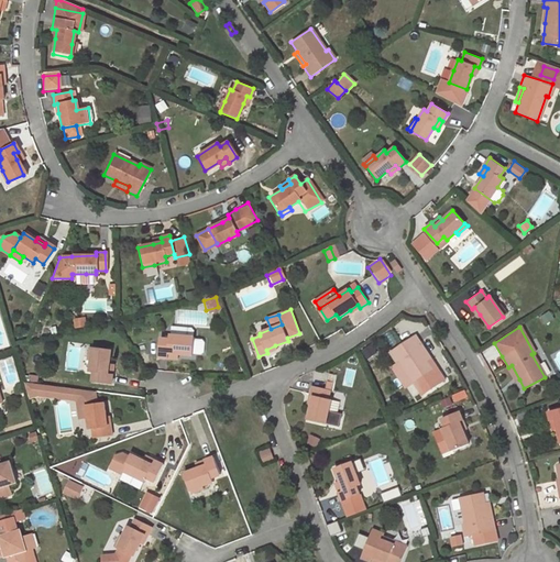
[(171,339),(162,339),(160,356),(169,357),(171,353),(179,353),(194,354),(195,353),(202,354),(205,352),(206,342),(204,339),(196,339),(196,337),(184,335),(171,334),(171,339)]
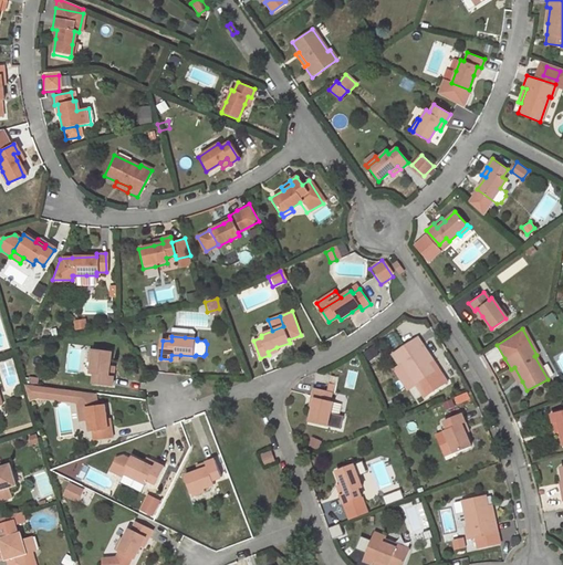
[(421,349),(425,347),(417,336),(392,353),(399,364),(394,367),(408,390),(436,372),(429,363),(421,349)]
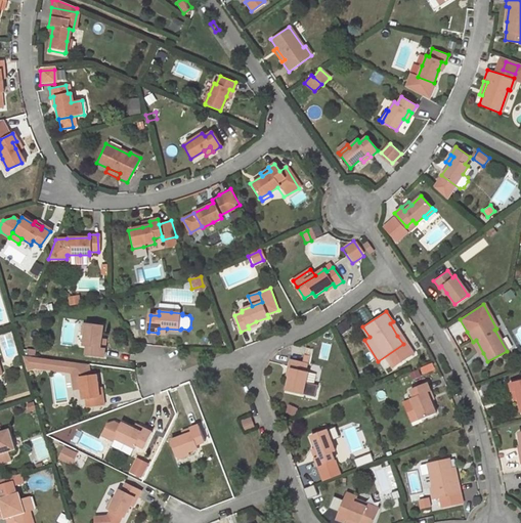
[(345,320),(337,325),(342,333),(349,327),(345,320)]
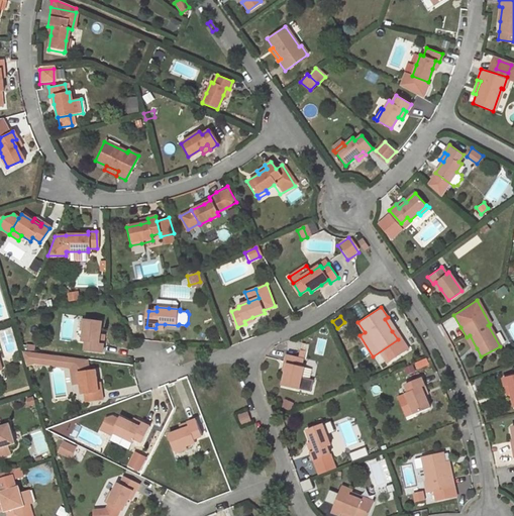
[(388,317),(385,319),(392,331),(395,329),(388,317)]
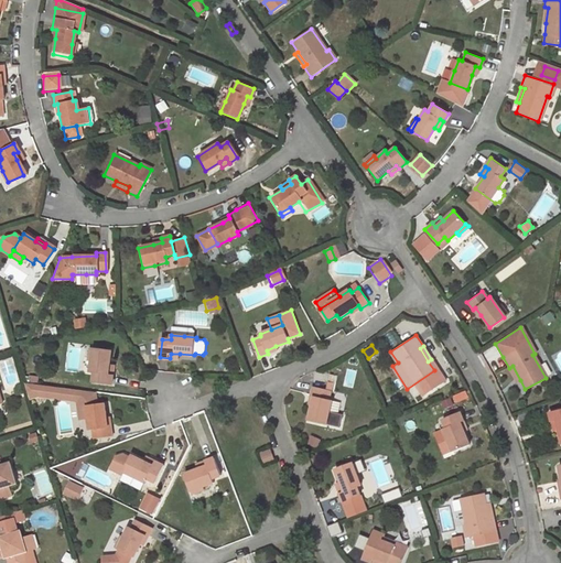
[(111,349),(94,347),(93,359),(90,372),(95,372),(94,381),(112,385),(114,375),(108,374),(110,365),(111,349)]
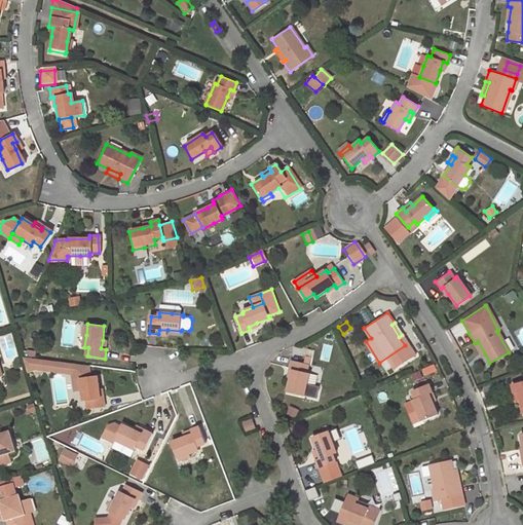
[(478,341),(475,343),(482,355),(485,354),(478,341)]
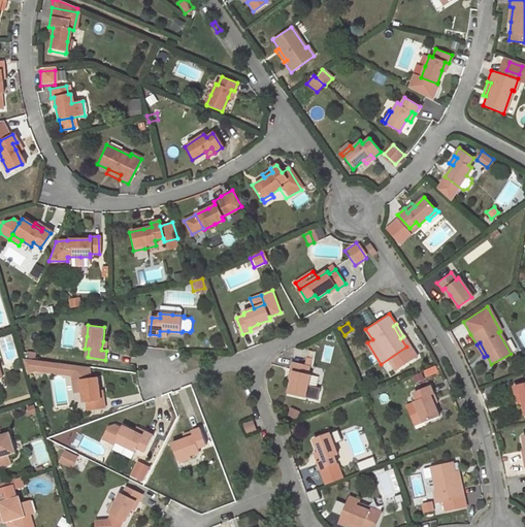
[(36,370),(37,360),(22,358),(25,368),(36,370)]
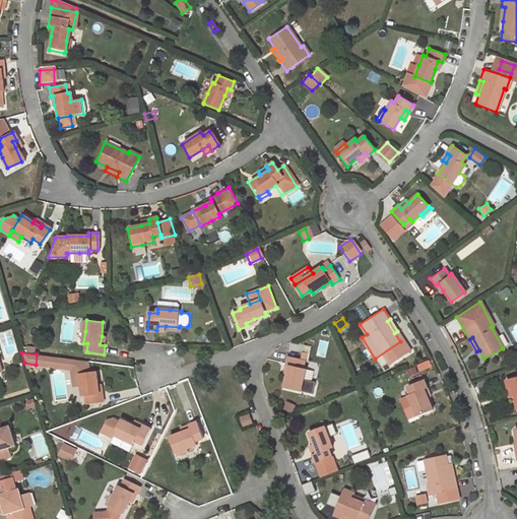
[(37,354),(36,365),(69,369),(68,359),(37,354)]
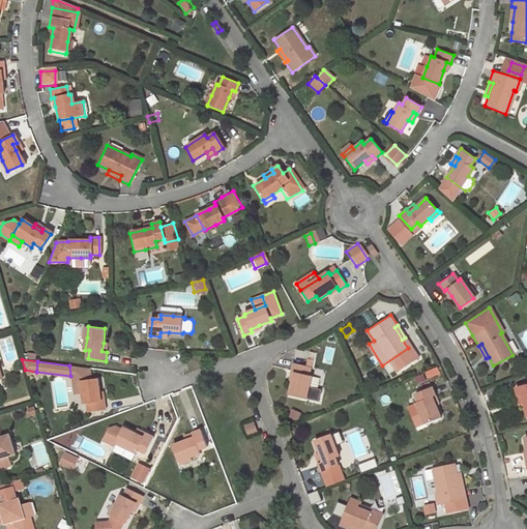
[(310,366),(293,362),(291,372),(294,372),(292,381),(289,394),(305,398),(308,387),(311,375),(308,375),(310,366)]
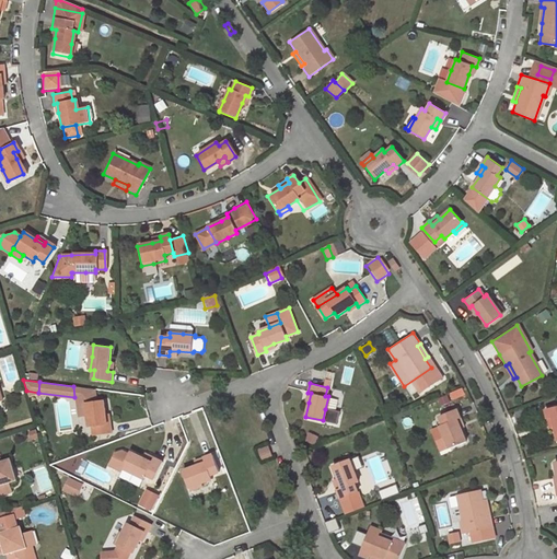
[(410,383),(403,387),(409,400),(417,397),(410,383)]
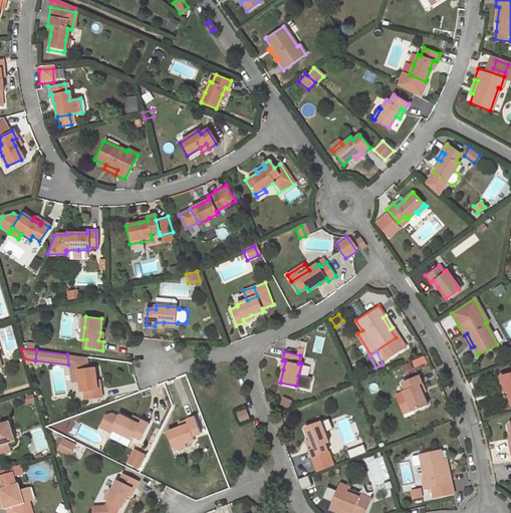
[(86,367),(85,356),(67,354),(68,364),(69,371),(77,370),(78,380),(80,392),(82,392),(84,400),(100,398),(99,389),(96,389),(93,366),(86,367)]
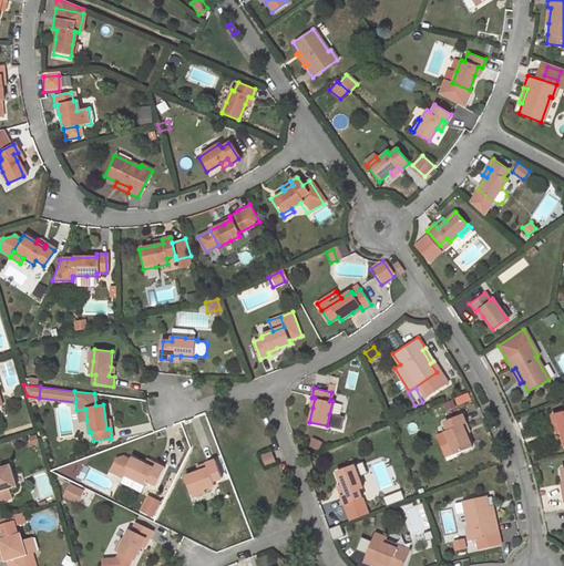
[(85,409),(77,410),(79,421),(86,420),(85,409)]
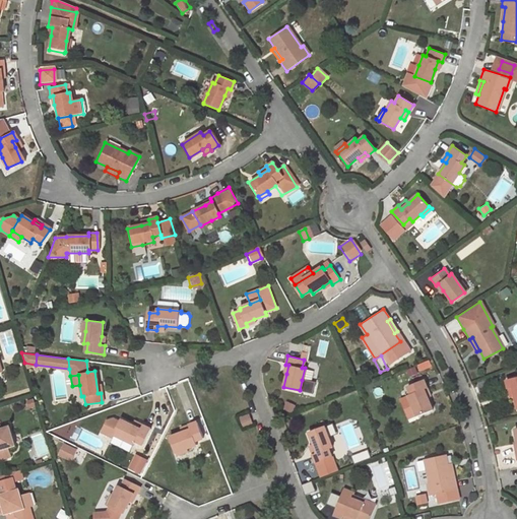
[(516,376),(505,380),(507,388),(512,387),(514,396),(516,409),(516,408),(516,376)]
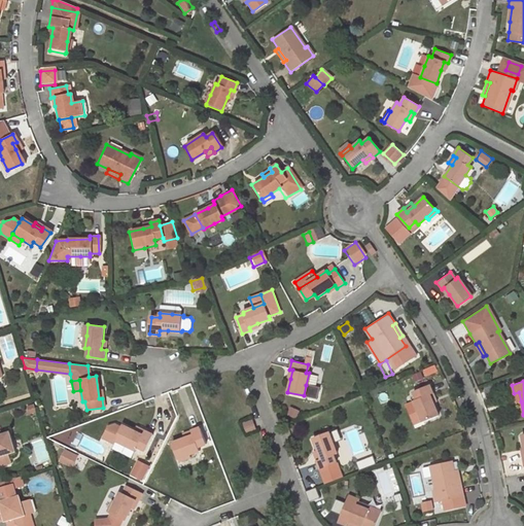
[(428,384),(413,391),(416,398),(414,399),(418,411),(422,421),(438,415),(432,402),(429,394),(432,393),(428,384)]
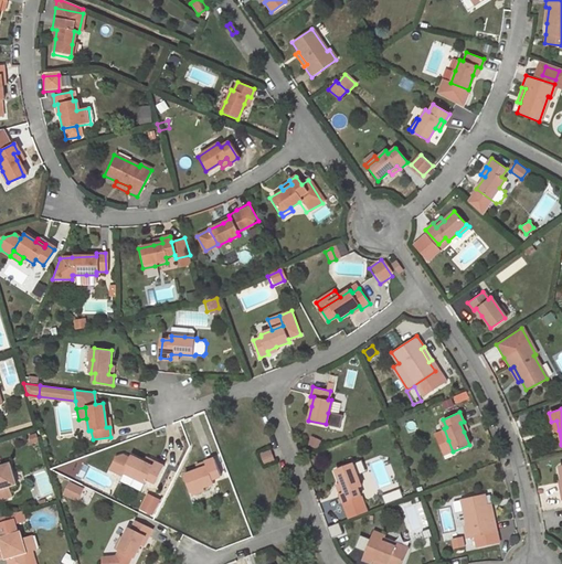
[(145,461),(131,456),(130,458),(124,455),(116,457),(110,469),(123,476),(124,471),(135,477),(146,482),(148,479),(156,482),(165,466),(156,461),(154,466),(145,461)]
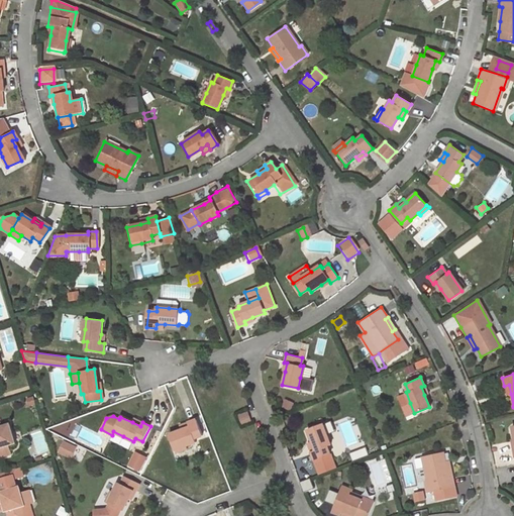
[(196,418),(188,421),(190,426),(182,429),(169,434),(175,449),(185,445),(196,441),(195,437),(203,434),(196,418)]
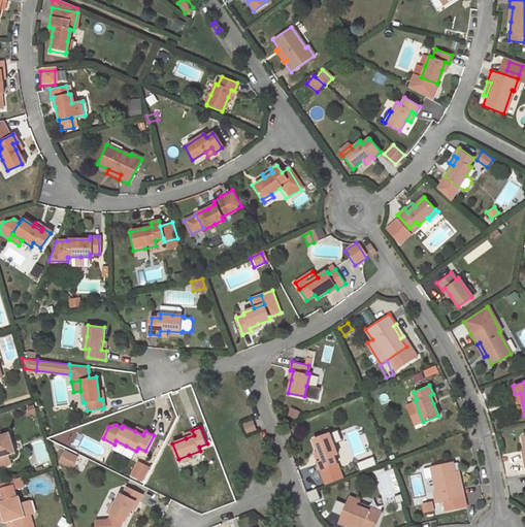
[(328,432),(313,438),(318,451),(321,459),(317,461),(320,469),(336,463),(333,455),(336,454),(332,442),(328,432)]
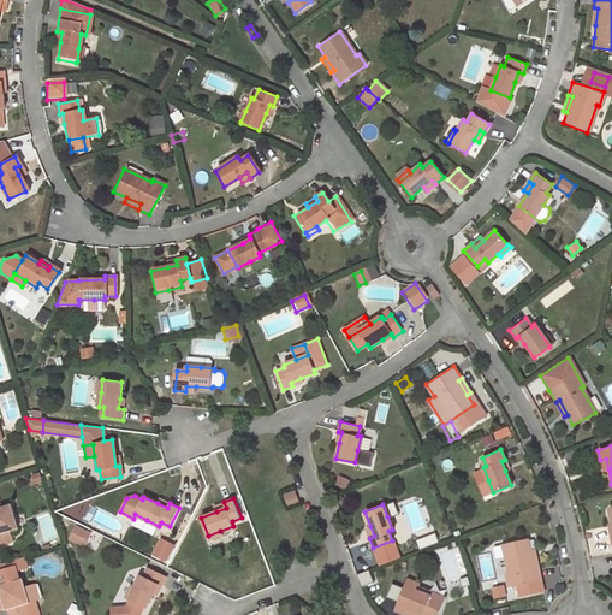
[(0,538),(10,536),(9,531),(16,528),(9,506),(0,508),(0,538)]
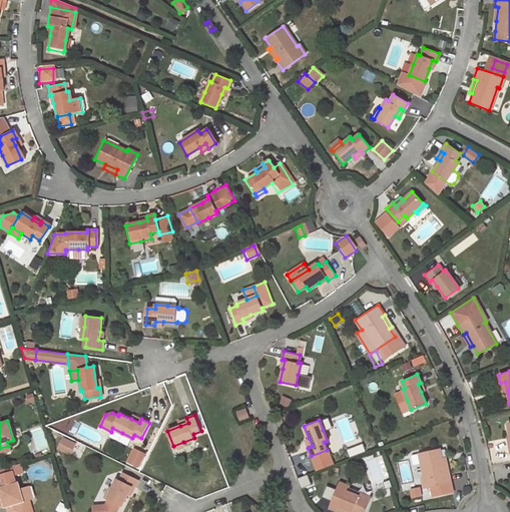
[(72,443),(62,438),(57,448),(67,453),(72,443)]
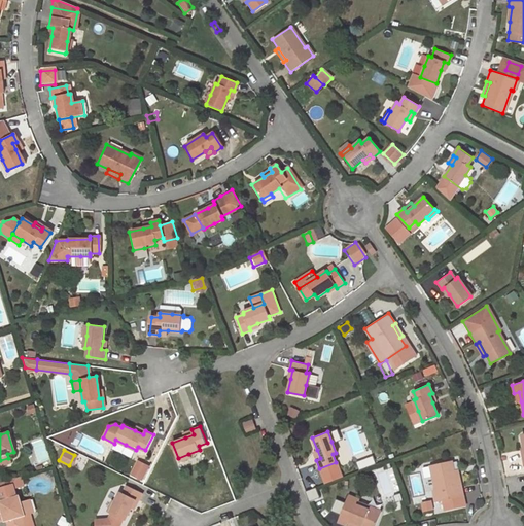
[(451,460),(429,465),(434,489),(432,489),(434,501),(440,500),(453,497),(462,495),(460,484),(456,484),(453,470),(451,460)]
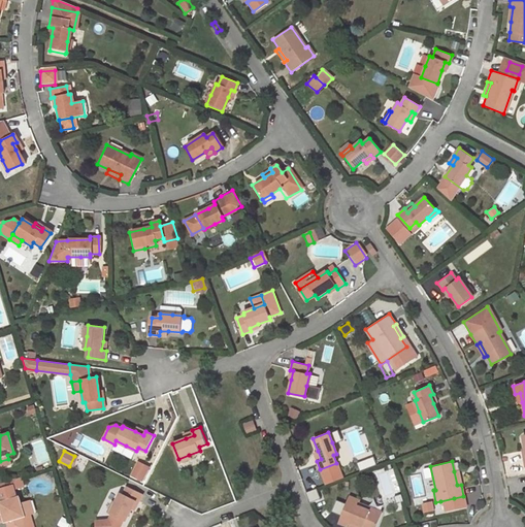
[(139,466),(135,474),(142,479),(146,469),(139,466)]
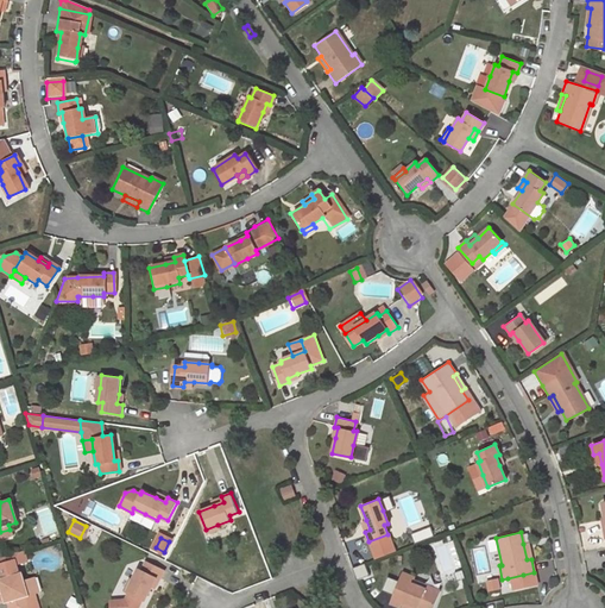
[(0,563),(13,561),(14,564),(26,561),(23,551),(0,557),(0,563)]
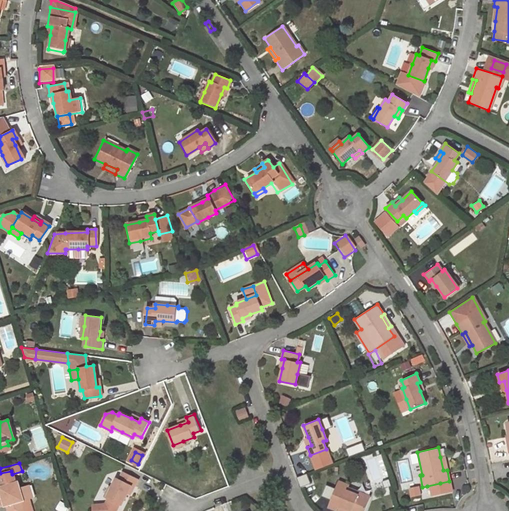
[(0,486),(14,482),(12,474),(11,471),(0,473),(0,486)]
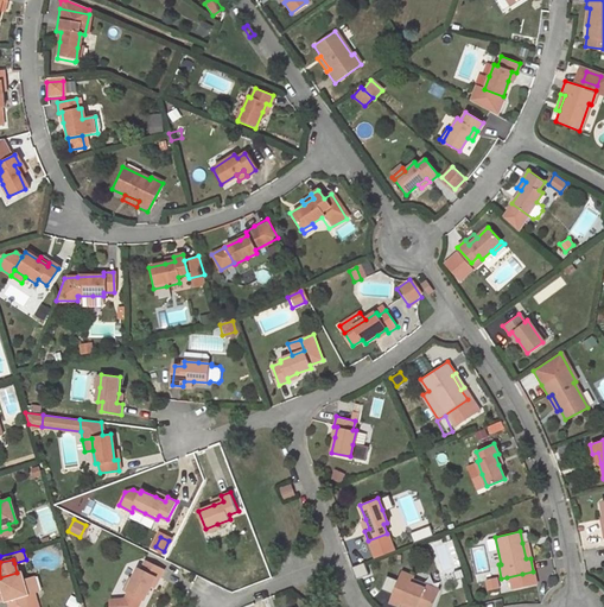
[(165,569),(146,561),(142,569),(139,568),(133,581),(128,592),(129,593),(128,598),(113,599),(113,606),(139,606),(142,599),(145,600),(152,586),(157,576),(160,579),(165,569)]
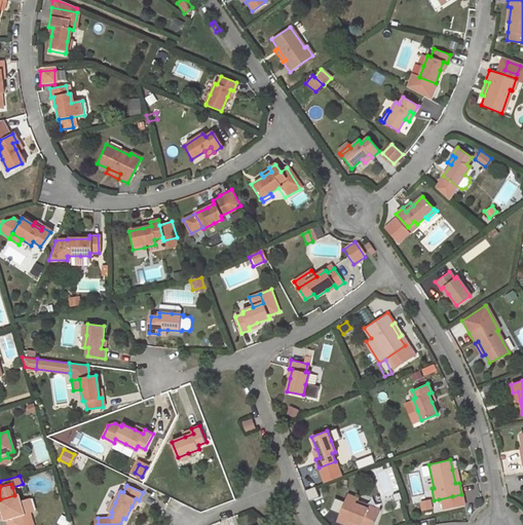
[(3,520),(5,520),(7,524),(23,524),(20,515),(28,513),(24,499),(20,501),(17,494),(14,495),(0,499),(0,508),(1,511),(3,520)]
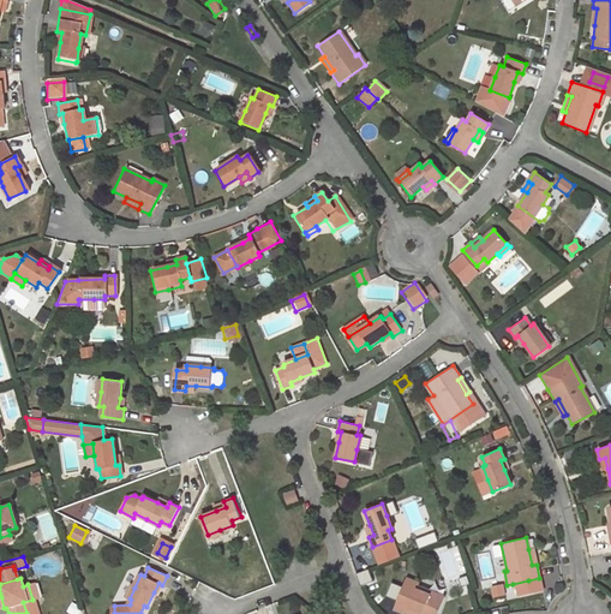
[(418,583),(405,578),(393,608),(406,613),(408,609),(418,613),(436,613),(444,596),(418,585),(418,583)]
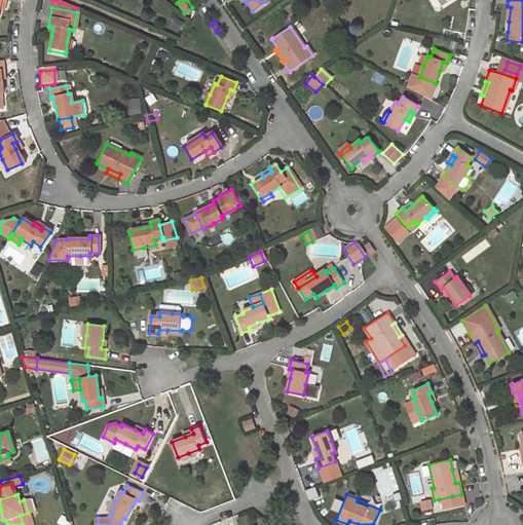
[(452,496),(439,499),(440,507),(453,504),(452,496)]
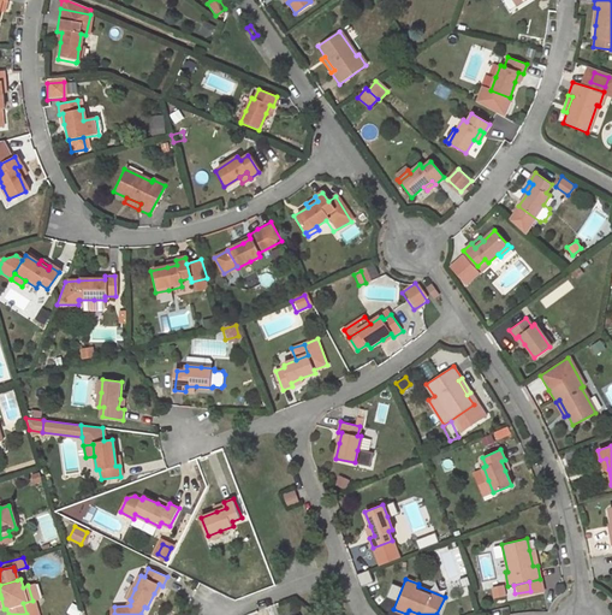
[(33,584),(28,585),(33,601),(34,601),(37,599),(33,584)]
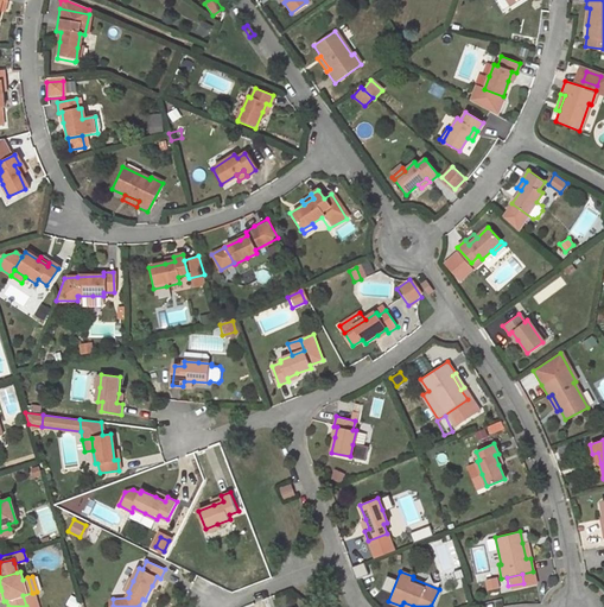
[(496,577),(485,580),(488,589),(498,586),(496,577)]
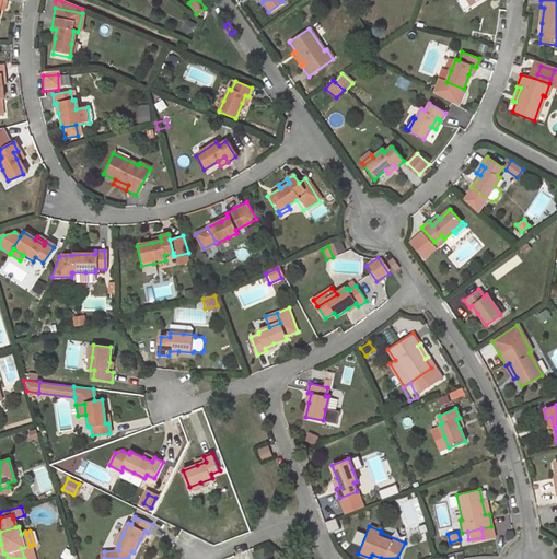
[(34,558),(31,546),(30,546),(21,548),(24,558),(34,558)]
